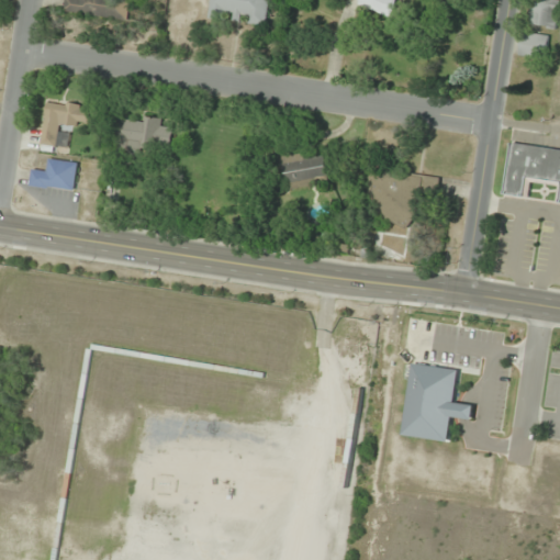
[(60,0),(60,10),(125,18),(127,0),(60,0)]
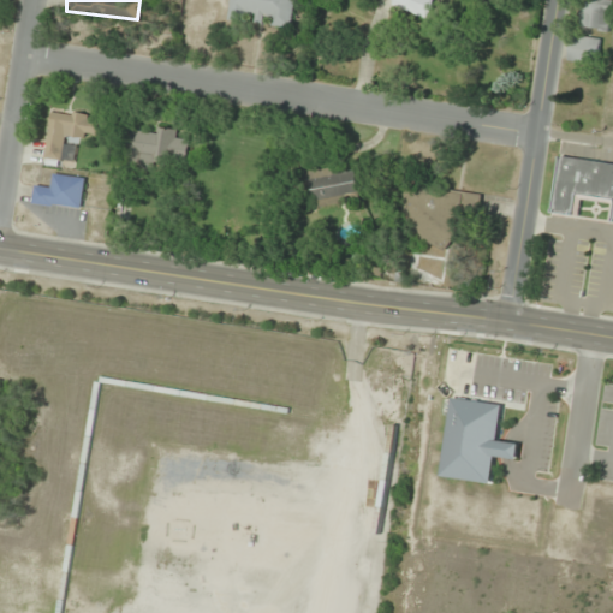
[(227,0),(226,19),(290,27),(293,0),(227,0)]
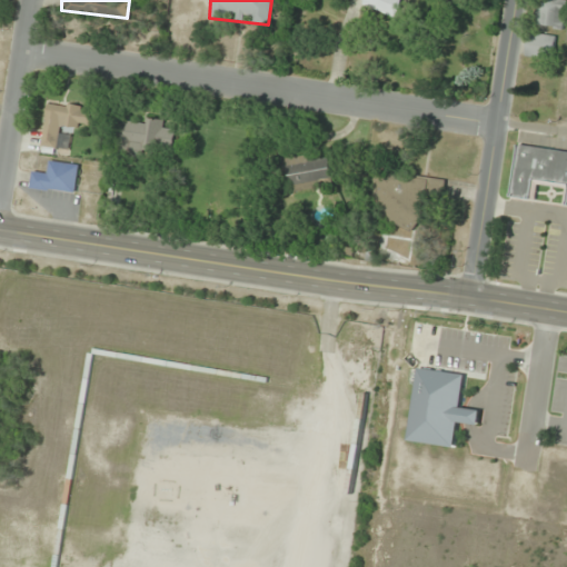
[(357,0),(356,3),(395,16),(399,0),(357,0)]
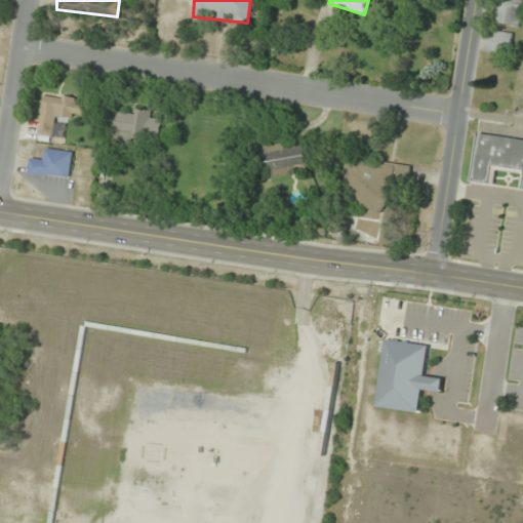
[(493,0),(493,23),(522,23),(521,0),(493,0)]
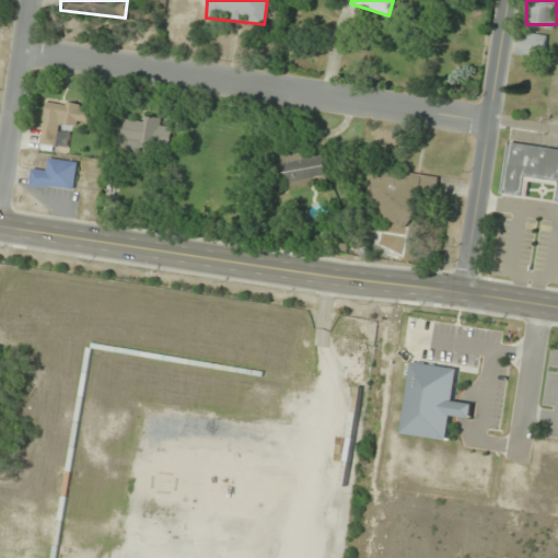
[(546,35),(520,28),(513,53),(539,59),(546,35)]
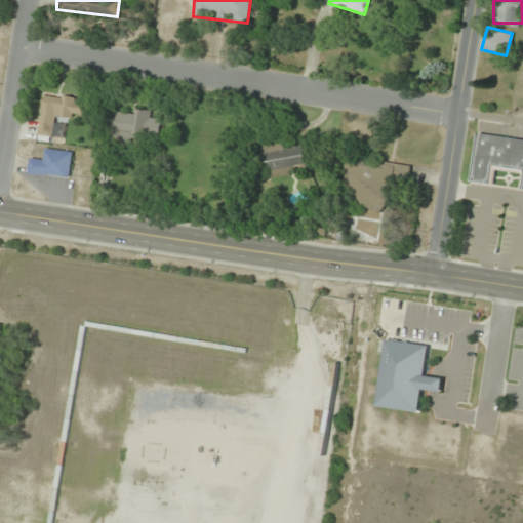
[(84,97),(41,92),(36,133),(54,135),(56,114),(81,116),(84,97)]
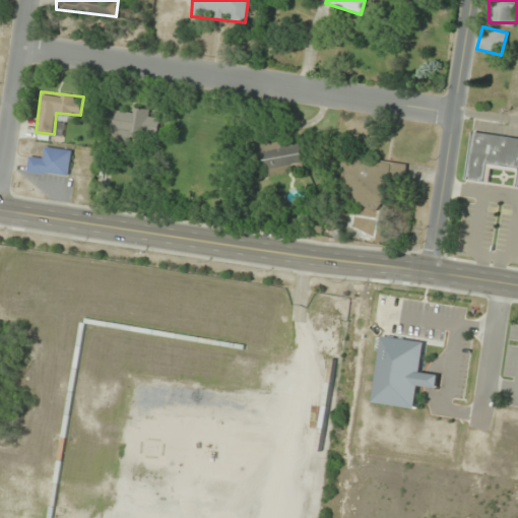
[(148,108),(130,106),(129,110),(104,107),(101,140),(125,143),(126,134),(156,137),(158,117),(147,116),(148,108)]
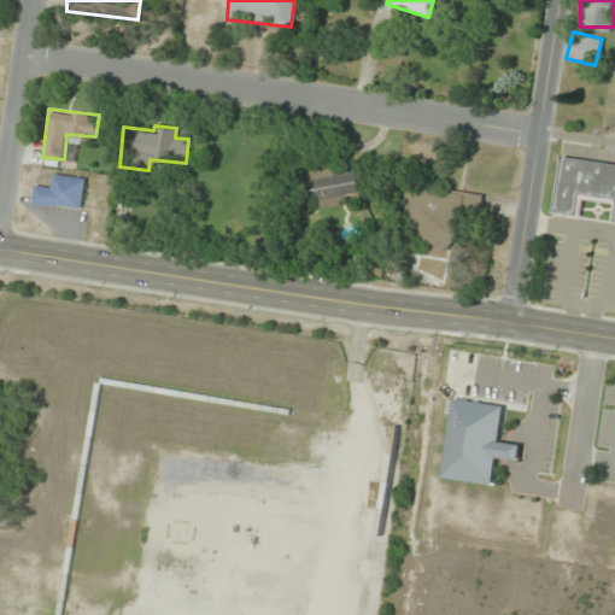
[(614,221),(614,160),(558,154),(551,212),(575,215),(578,195),(614,199),(614,204),(613,221),(614,221)]
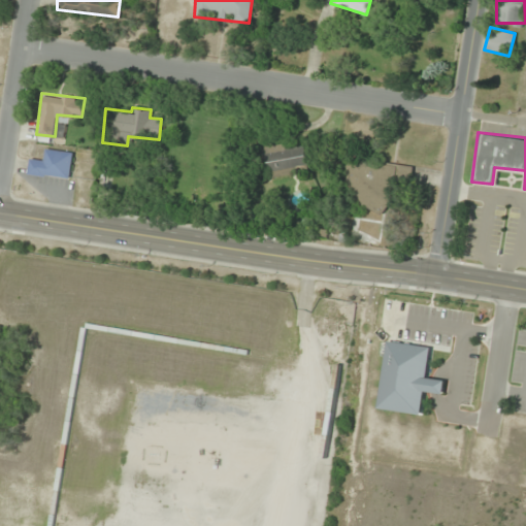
[(264,176),(306,168),(302,143),(283,146),(281,135),(258,139),(264,176)]
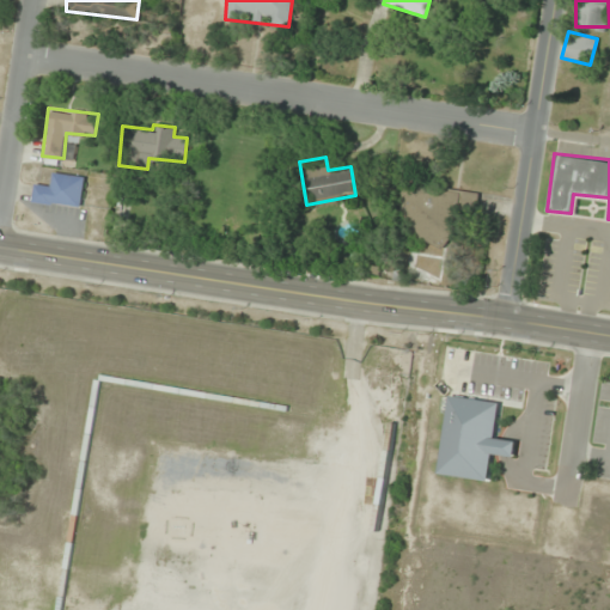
[(79,206),(83,175),(49,170),(47,183),(34,181),(31,200),(79,206)]
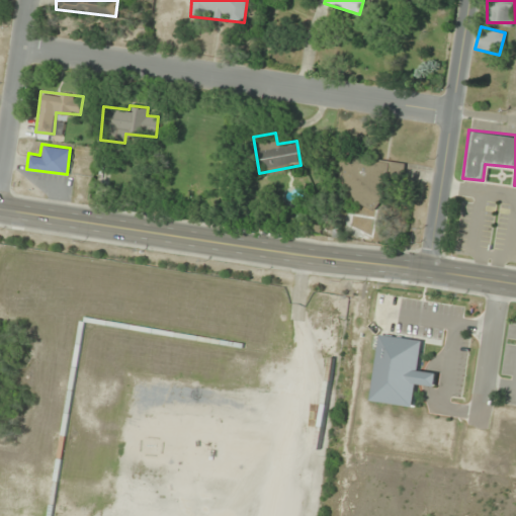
[(403,161),(339,155),(335,199),(383,204),(385,177),(402,179),(403,161)]
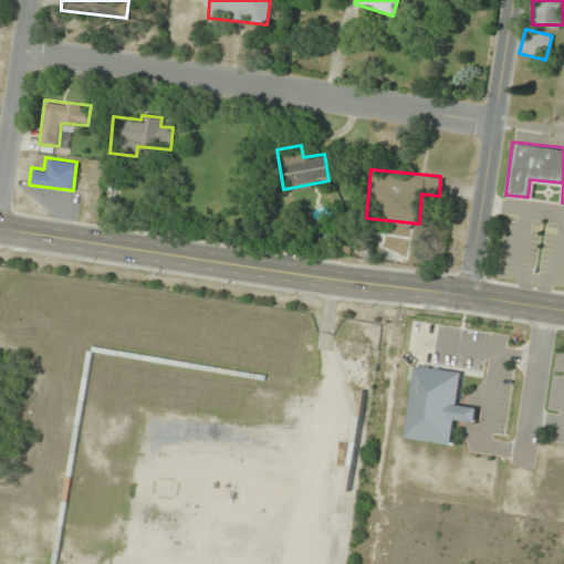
[(461,369),(414,363),(405,438),(449,444),(452,418),(476,421),(477,405),(457,403),(461,369)]
